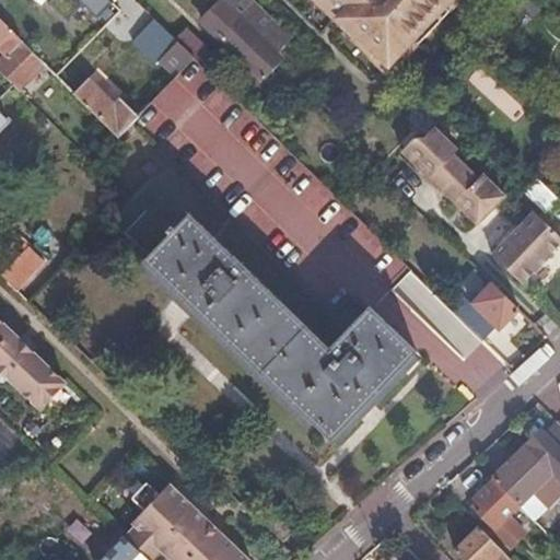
[(104,0),(41,0),(63,21),(76,8),(90,22),(107,2),(104,0)]
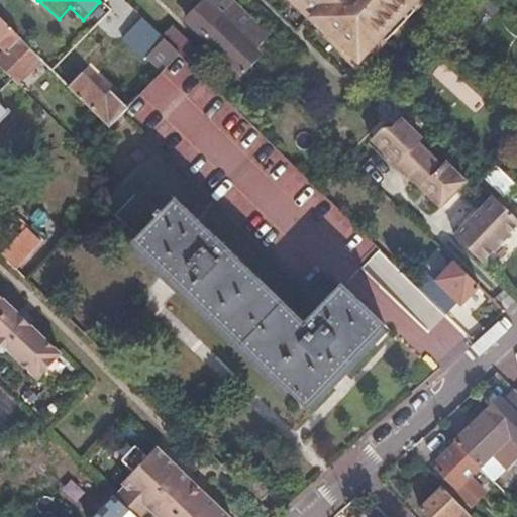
[(254,50),(267,36),(239,10),(228,0),(205,0),(204,2),(203,1),(186,20),(207,40),(242,74),(260,56),(254,50)]
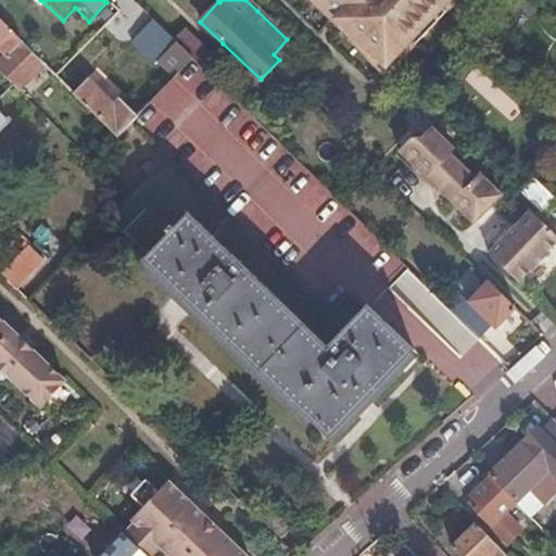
[(353,38),(371,54),(375,51),(389,65),(420,32),(425,36),(442,19),(437,14),(451,0),(316,0),(354,36),(353,38)]
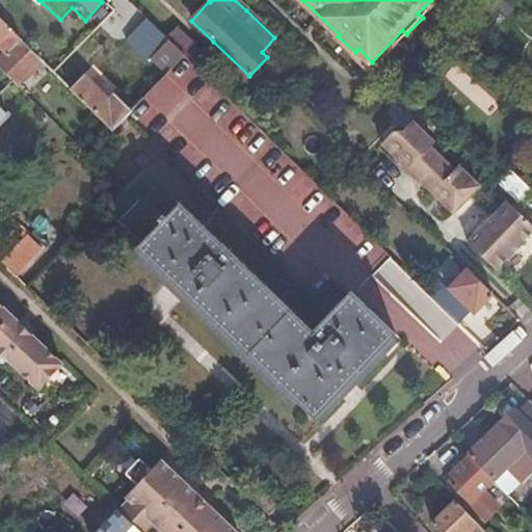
[(431,0),(418,14),(423,18),(439,0),(431,0)]
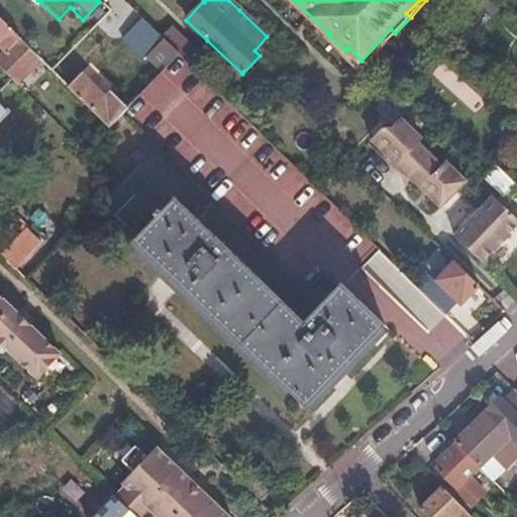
[(164,68),(179,53),(162,36),(134,9),(119,25),(164,68)]
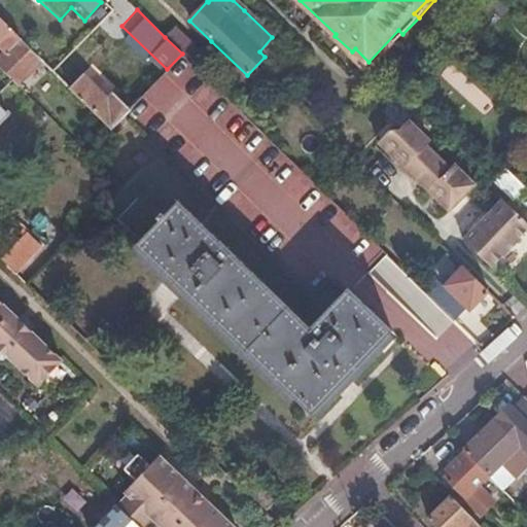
[(0,68),(11,79),(21,89),(44,64),(37,57),(35,55),(33,53),(28,47),(12,32),(0,19),(0,47),(4,51),(0,55),(0,68)]
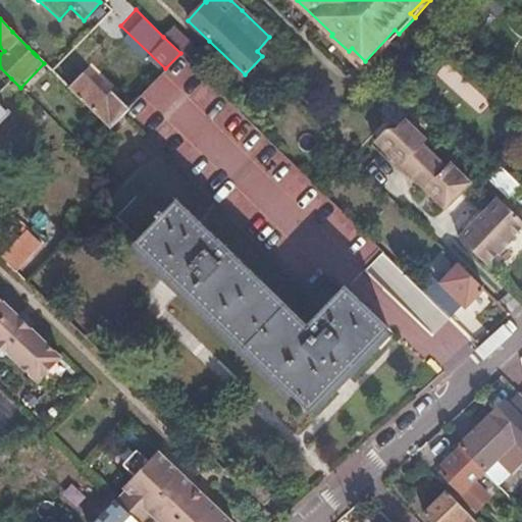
[(161,34),(188,59),(198,48),(172,22),(161,34)]
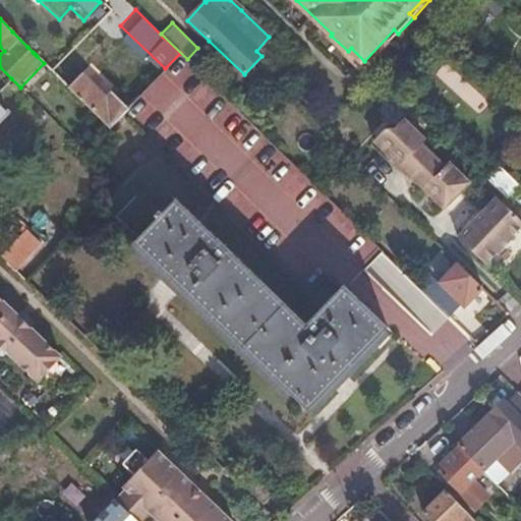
[(345,53),(363,70),(398,34),(394,30),(364,61),(351,48),(348,51),(345,53)]
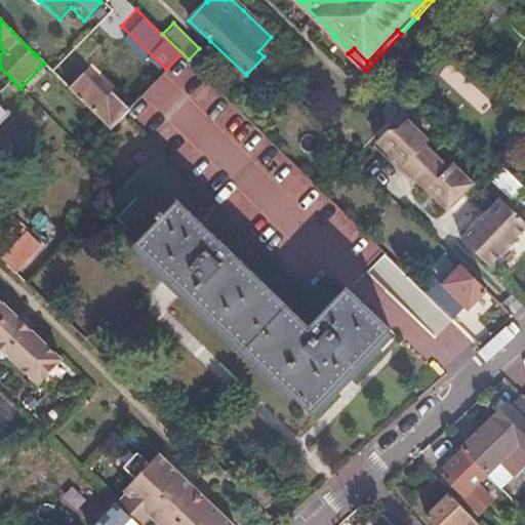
[(49,68),(110,128),(135,102),(131,96),(124,103),(114,92),(109,98),(47,38),(33,52),(35,54),(37,56),(44,64),(49,68)]
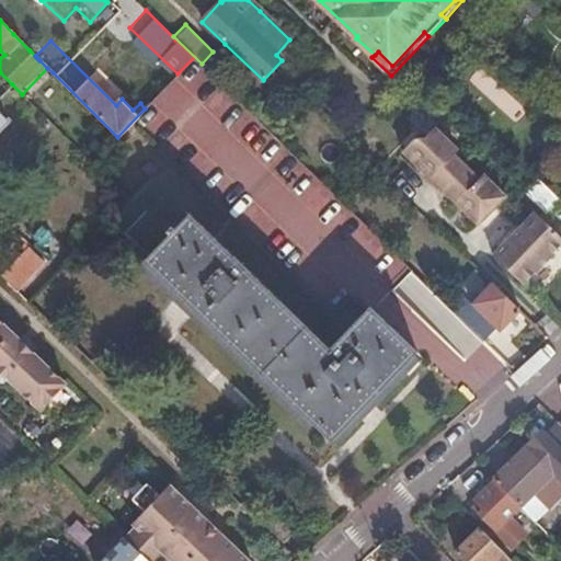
[(512,116),(524,102),(479,68),(468,82),(512,116)]
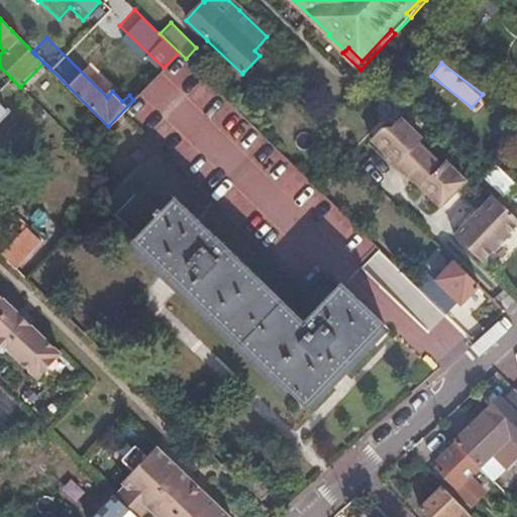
[(369,136),(438,203),(462,178),(398,115),(389,124),(380,124),(369,136)]
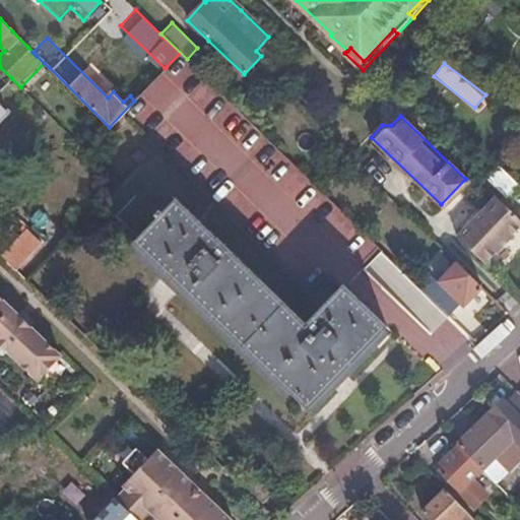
[(506,197),(509,200),(519,189),(519,185),(499,166),(485,178),(506,197)]
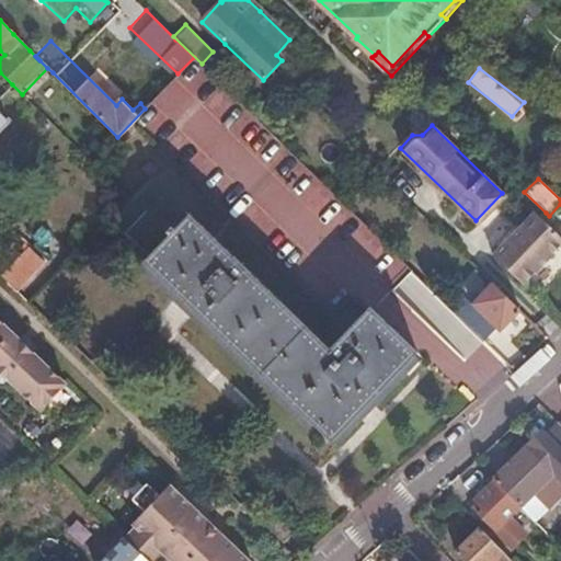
[(488,255),(521,287),(560,245),(560,239),(531,210),(488,255)]
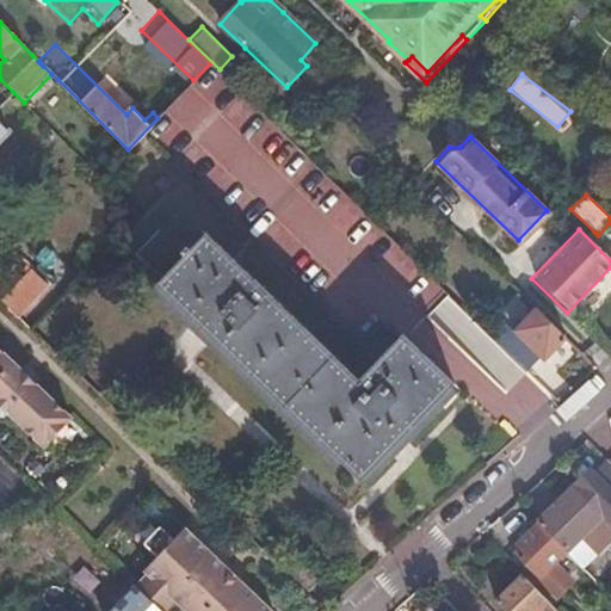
[(214,339),(360,480),(390,449),(406,433),(454,384),(403,334),(358,381),(207,234),(156,284),(195,320),(214,339)]
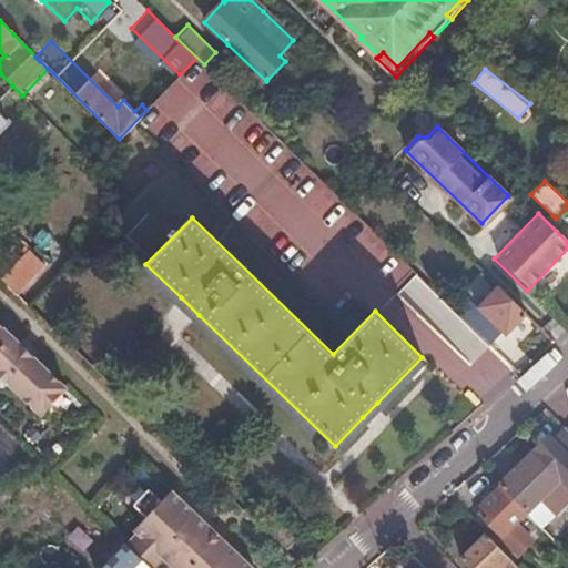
[(0,279),(0,280),(13,293),(42,263),(26,246),(21,243),(17,247),(22,253),(0,276),(0,279)]
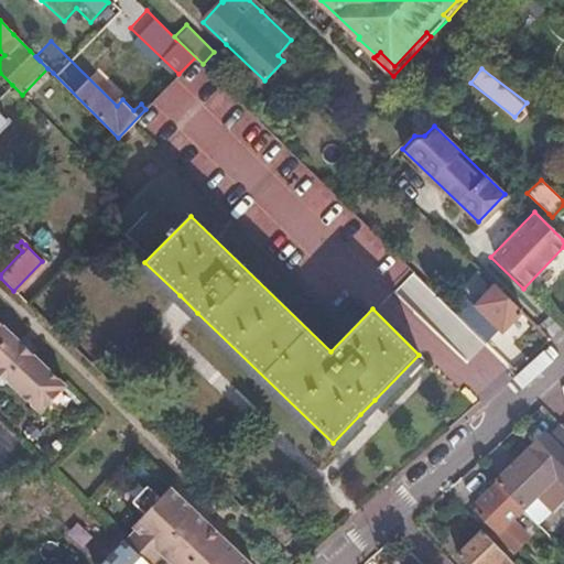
[(381,277),(399,278),(400,259),(383,258),(381,277)]
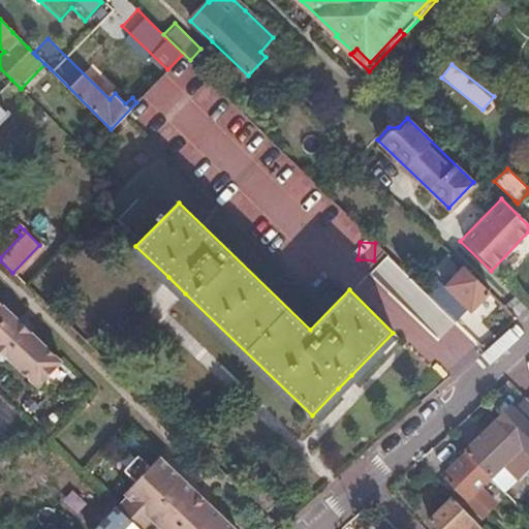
[(470,311),(491,290),(464,265),(443,286),(465,307),(470,311)]
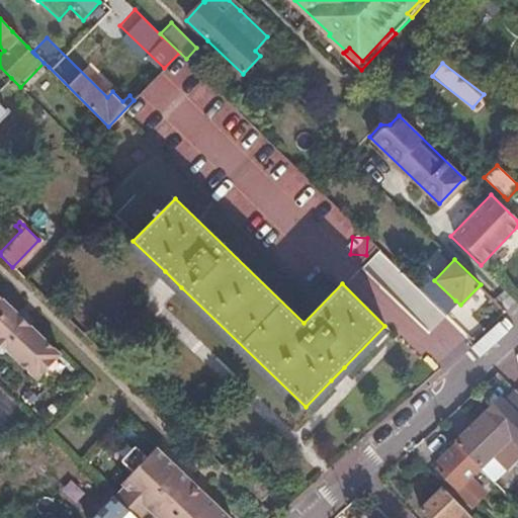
[(408,275),(445,312),(455,300),(434,280),(432,282),(416,266),(408,275)]
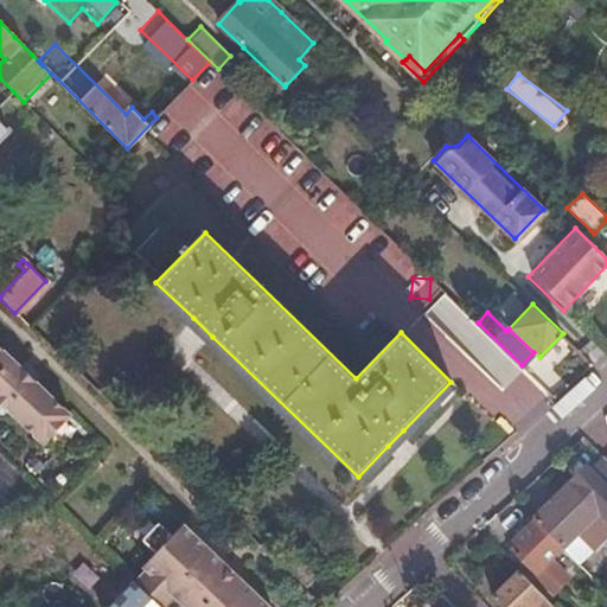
[(0,402),(6,409),(43,446),(71,416),(0,347),(0,402)]
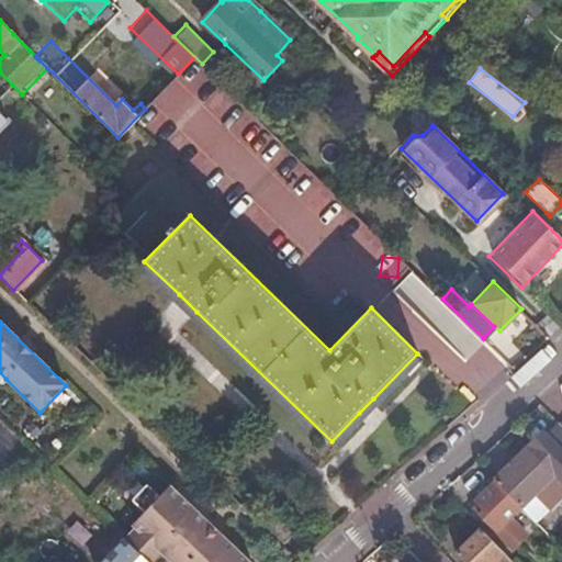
[(561,434),(561,427),(559,425),(548,436),(555,442),(561,434)]
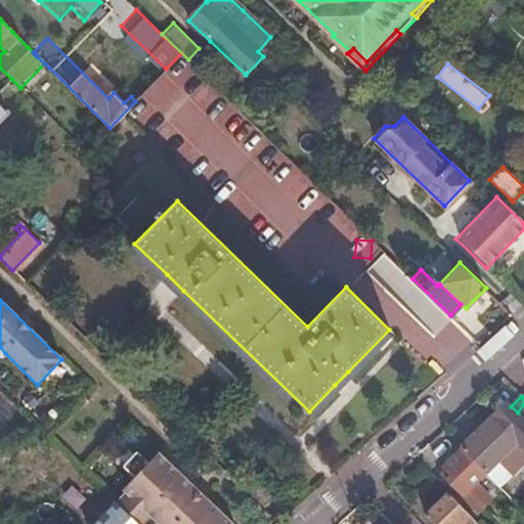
[(523,404),(518,412),(511,406),(495,423),(515,442),(523,450),(523,404)]
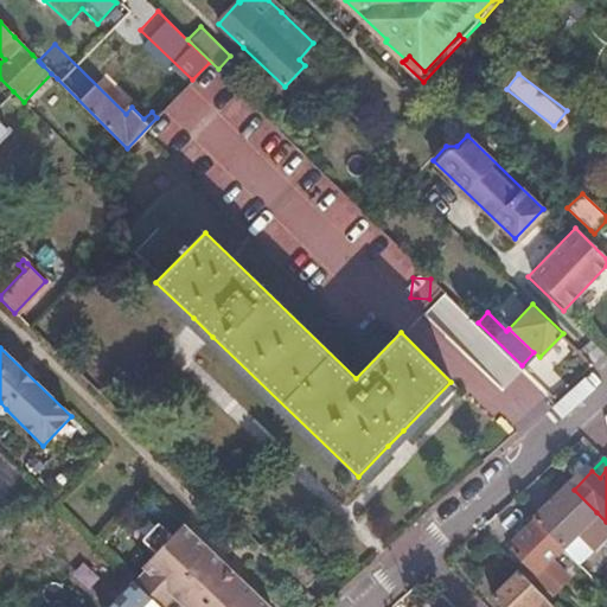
[(574,490),(568,483),(549,502),(553,504),(535,521),(561,548),(562,549),(570,556),(582,544),(586,549),(606,528),(606,522),(596,512),(574,490)]
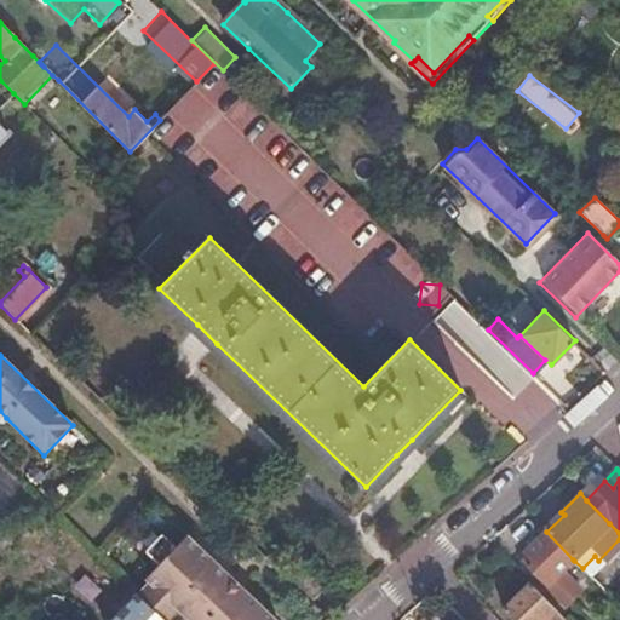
[(573,560),(546,532),(523,556),(528,560),(523,564),(568,609),(583,593),(562,573),(574,561),(573,560)]
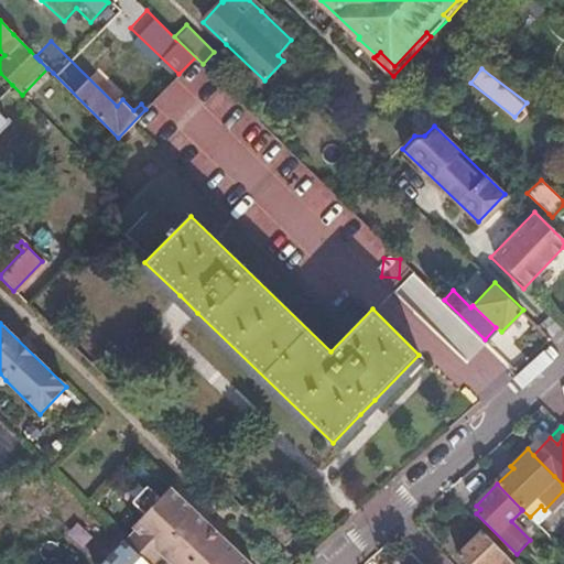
[(125,542),(147,563),(154,563),(162,556),(170,563),(249,563),(171,489),(160,499),(148,487),(134,500),(148,512),(132,528),(136,531),(125,542)]
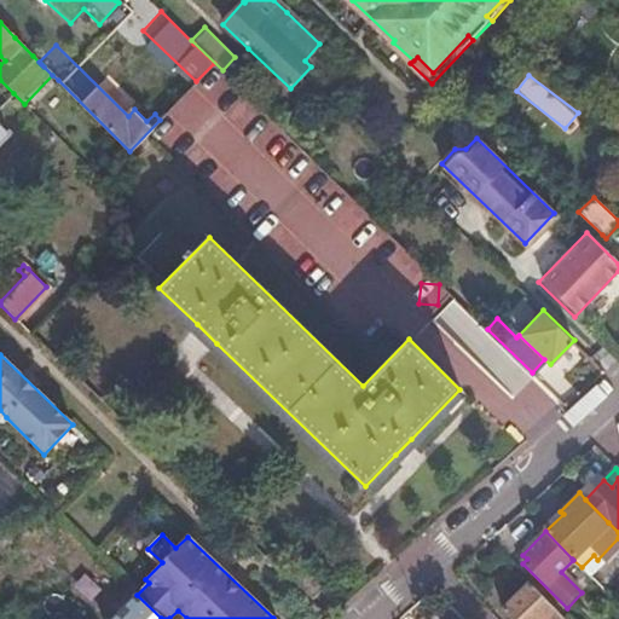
[(563,618),(530,583),(502,609),(510,618),(563,618)]
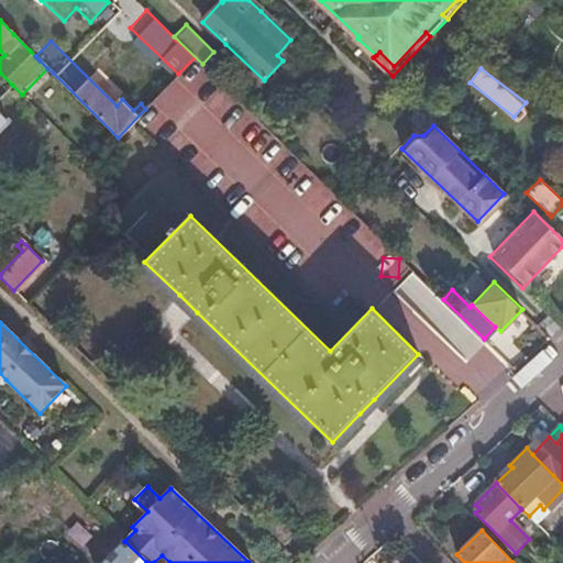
[(146,562),(124,541),(120,537),(94,562),(146,562)]
